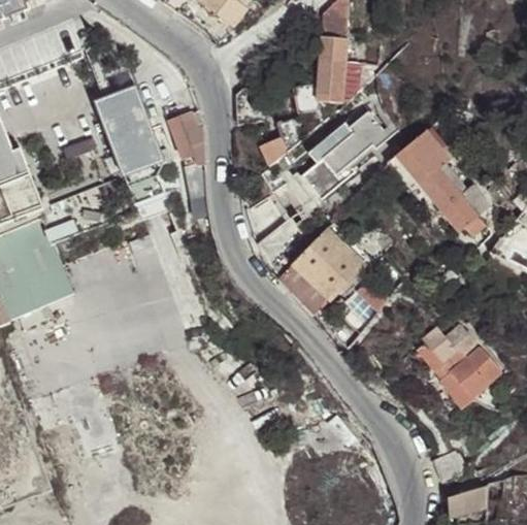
[(0,0),(0,20),(30,8),(26,0),(0,0)]
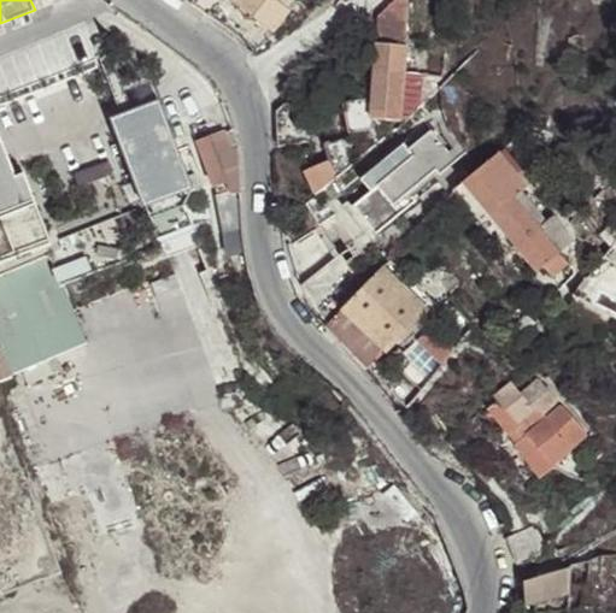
[(289,7),(279,0),(234,0),(234,1),(258,19),(273,30),(289,7)]
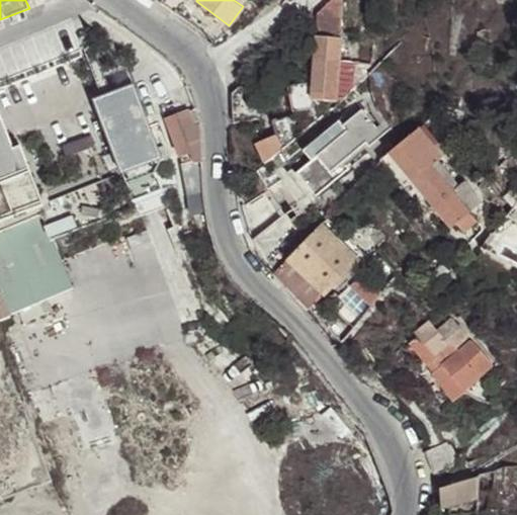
[(329,0),(317,12),(314,58),(337,61),(341,0),(329,0)]
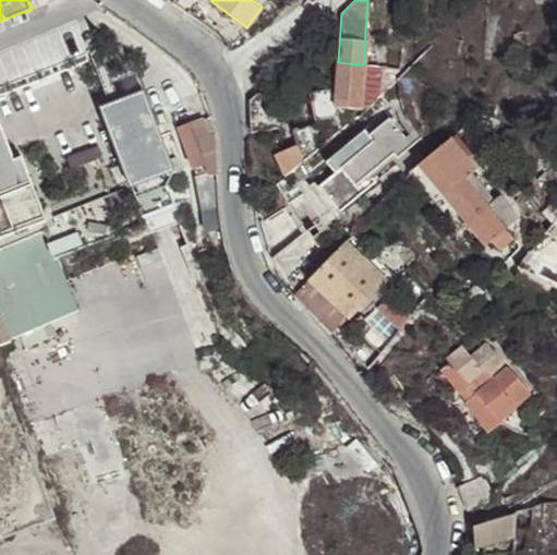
[(233,17),(212,1),(201,19),(225,36),(232,27),(228,25),(233,17)]
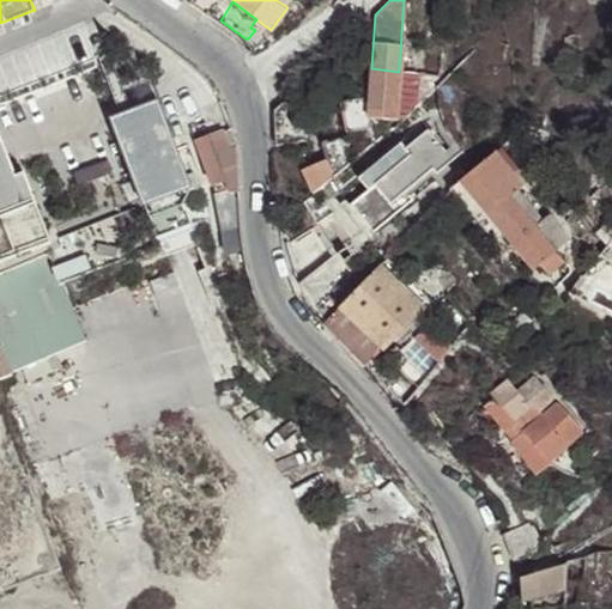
[(583,52),(585,35),(568,34),(567,50),(583,52)]
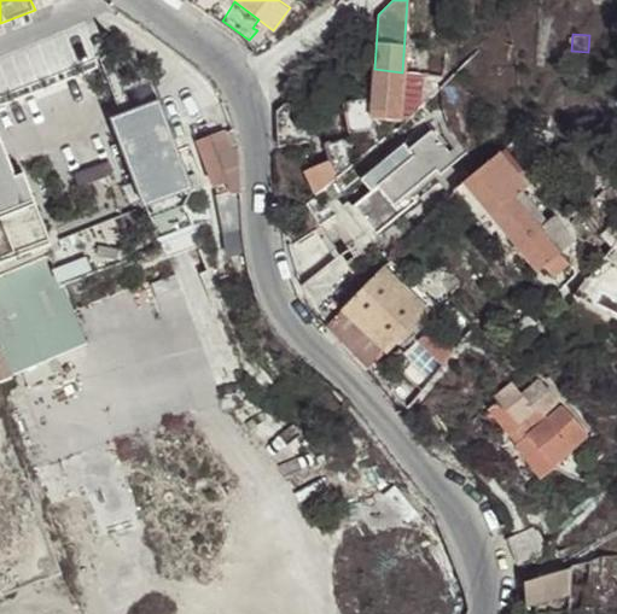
[(415,97),(420,104),(442,86),(443,54),(420,52),(415,97)]
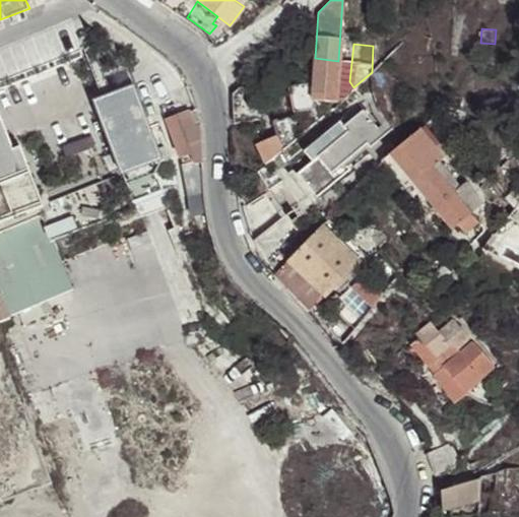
[(312,100),(335,101),(338,61),(315,58),(312,100)]
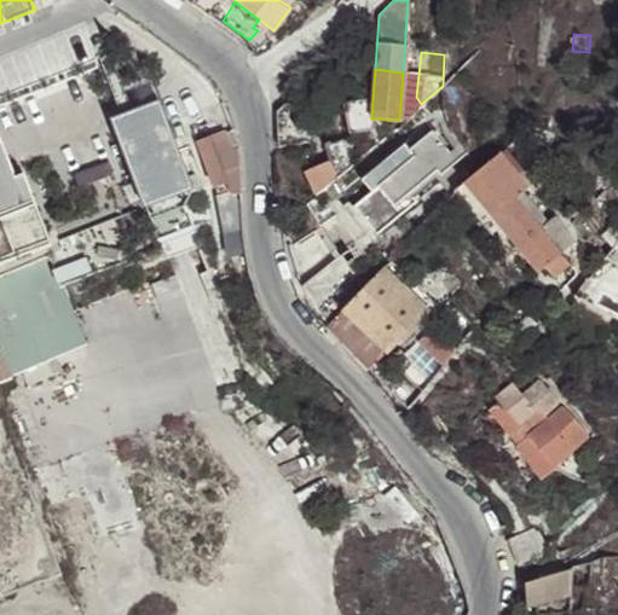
[(421,104),(408,115),(415,126),(443,108),(443,86),(421,104)]
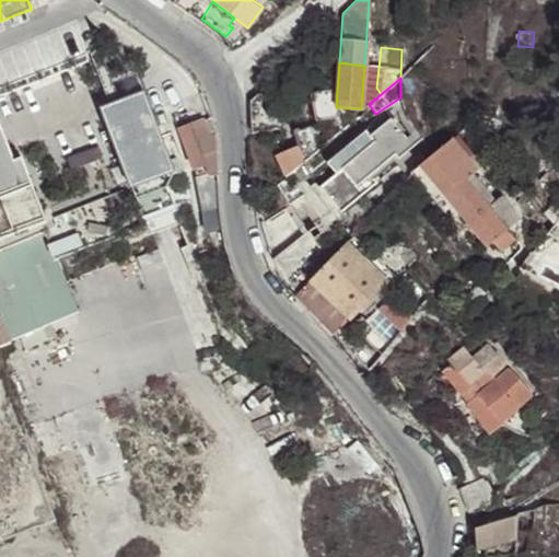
[(249,97),(251,131),(279,127),(283,109),(266,83),(249,97)]
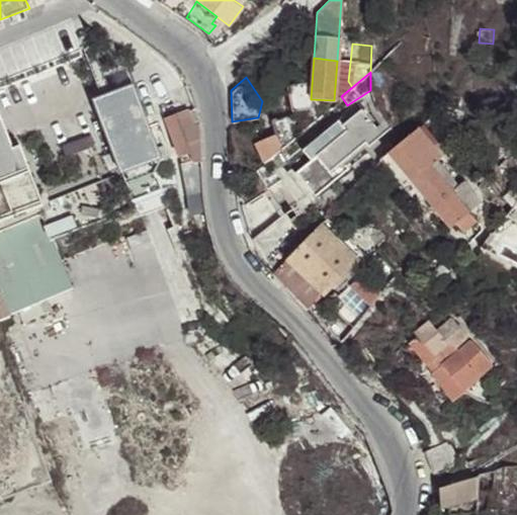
[(126,172),(153,162),(161,159),(134,84),(91,101),(118,175),(126,172)]
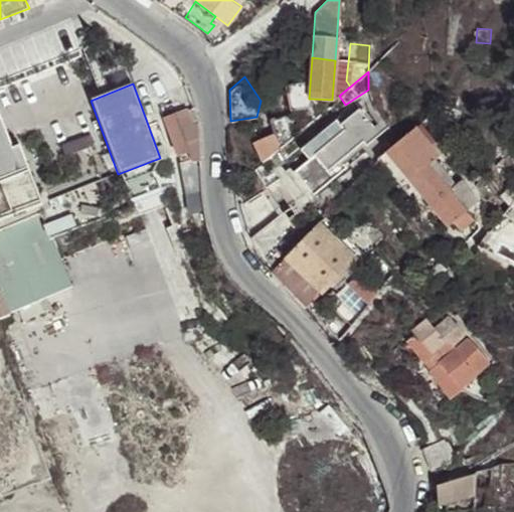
[(274,126),(281,140),(297,129),(285,101),(267,110),(274,126)]
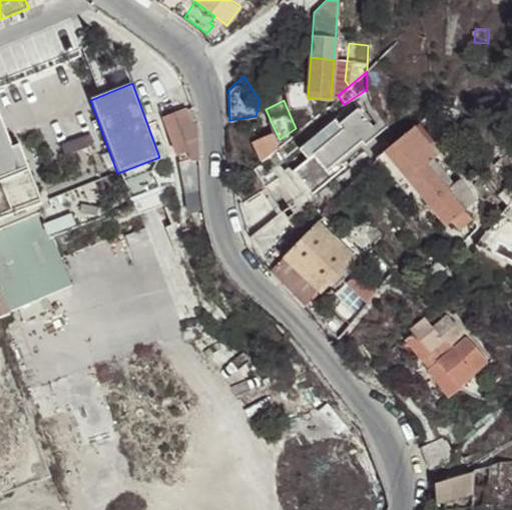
[(294,171),(313,192),(345,164),(340,158),(361,140),(364,144),(378,130),(358,107),(340,122),(335,117),(300,148),(308,157),(294,171)]
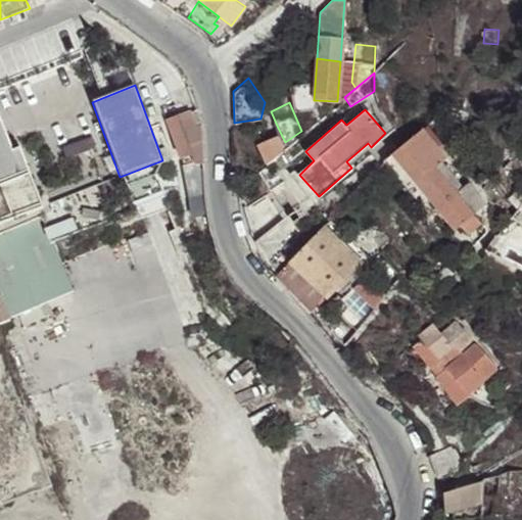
[(204,129),(197,110),(183,115),(183,113),(168,120),(184,166),(194,161),(195,162),(203,161),(203,144),(204,129)]
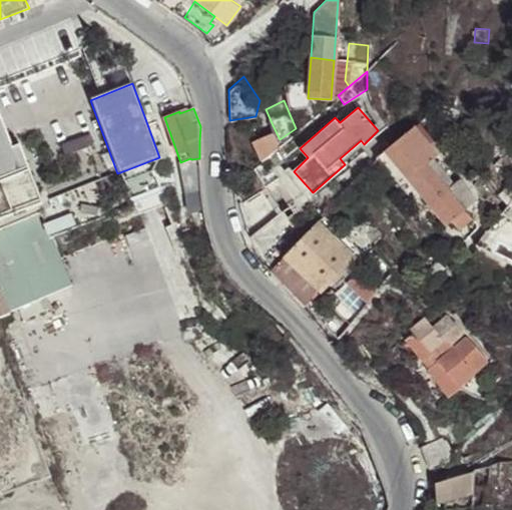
[(0,219),(37,206),(41,205),(18,145),(12,147),(0,117),(0,219)]
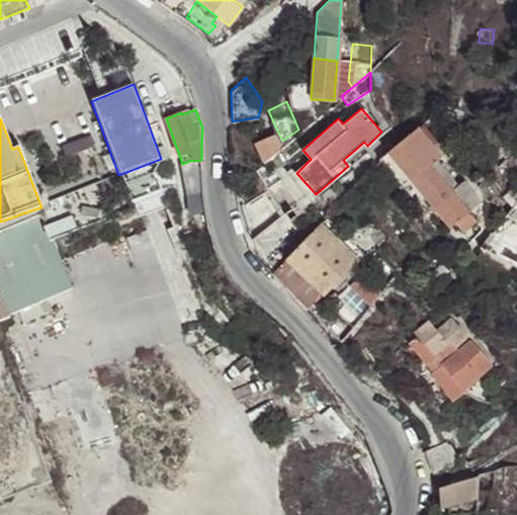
[(254,140),(263,160),(282,141),(275,126),(254,140)]
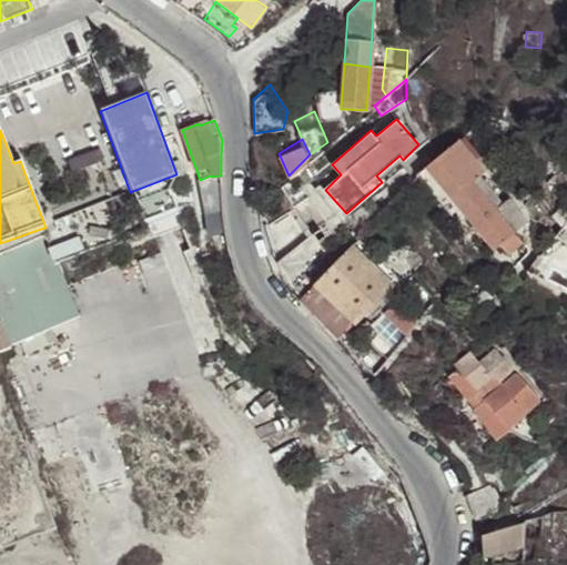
[(455,142),(425,169),(452,199),(471,184),(478,179),(482,174),(455,142)]
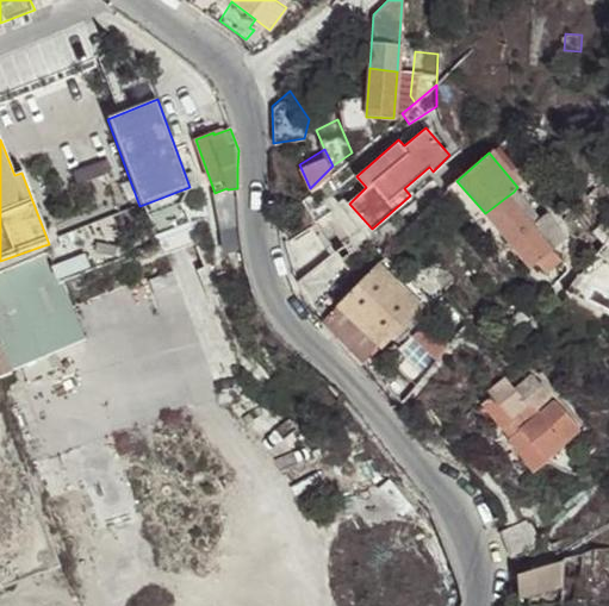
[(190,220),(180,191),(149,202),(160,232),(190,220)]
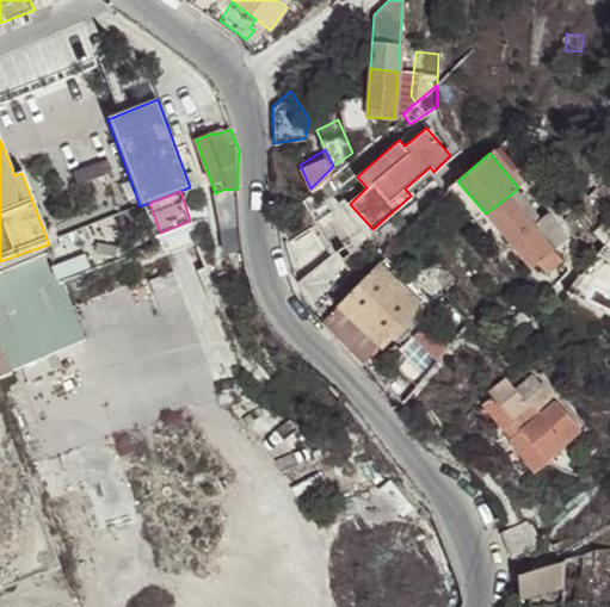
[(541,223),(515,192),(506,198),(552,249),(565,239),(547,216),(541,223)]
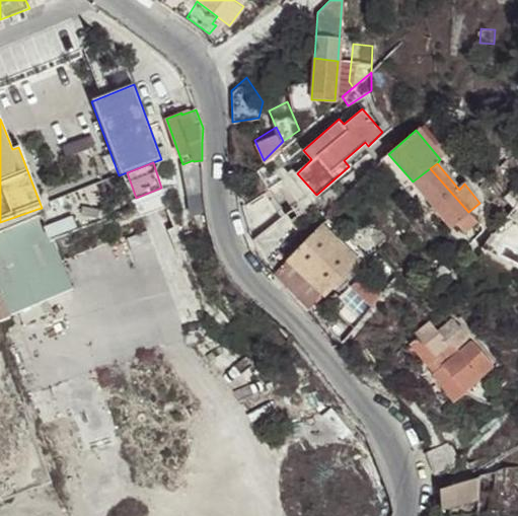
[(468,212),(430,168),(413,181),(422,193),(451,227),(456,224),(468,212)]
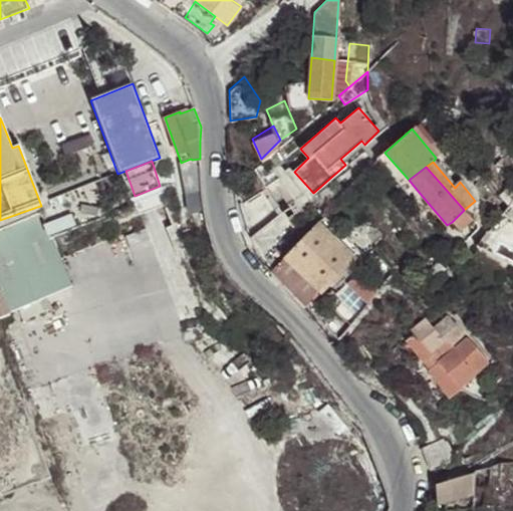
[(0,306),(64,282),(37,207),(0,220),(0,306)]
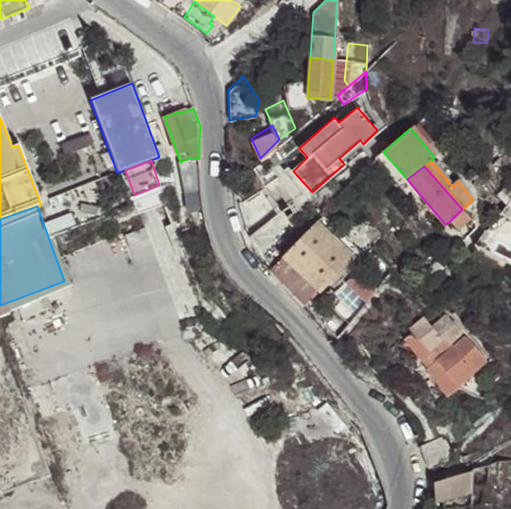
[(470,218),(462,209),(450,221),(458,229),(470,218)]
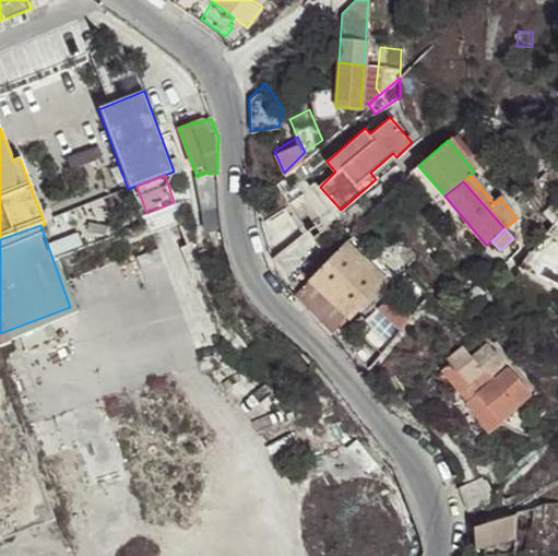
[(296,292),(332,331),(383,280),(345,241),(296,292)]
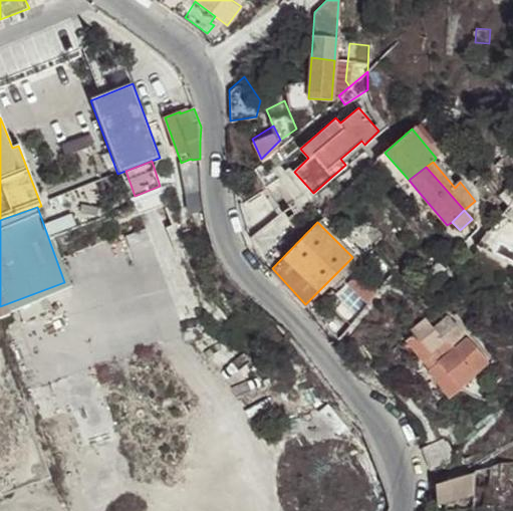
[(432,321),(444,334),(448,339),(464,325),(447,307),(432,321)]
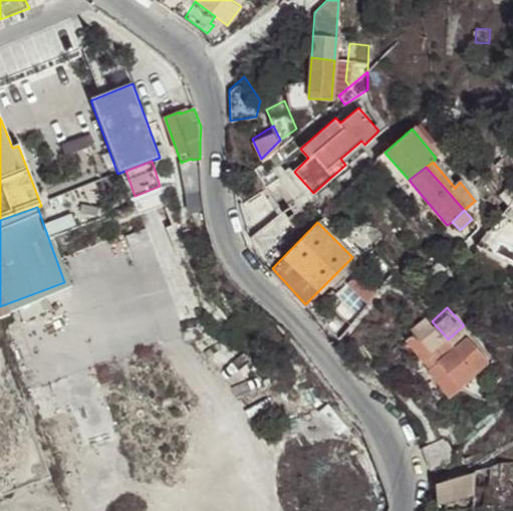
[(425,315),(414,325),(417,328),(432,345),(444,334),(432,321),(425,315)]
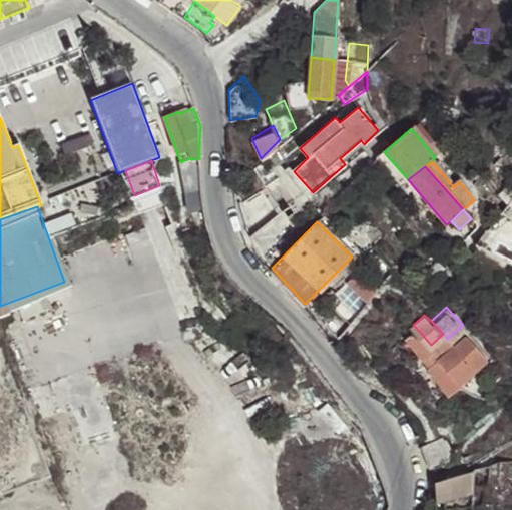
[(413,325),(402,336),(405,339),(416,328),(413,325)]
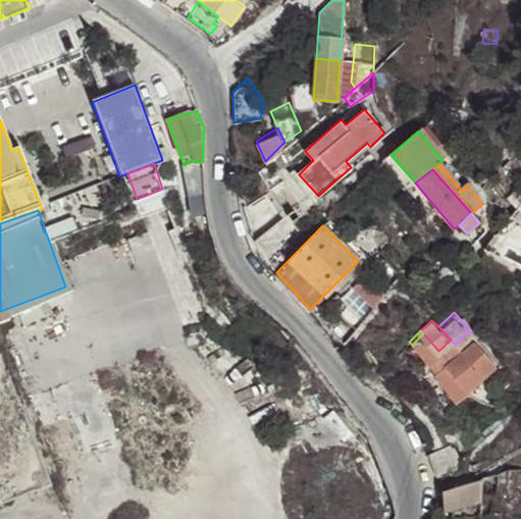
[(448,360),(438,351),(423,333),(412,345),(459,397),(471,386),(468,382),(448,360)]
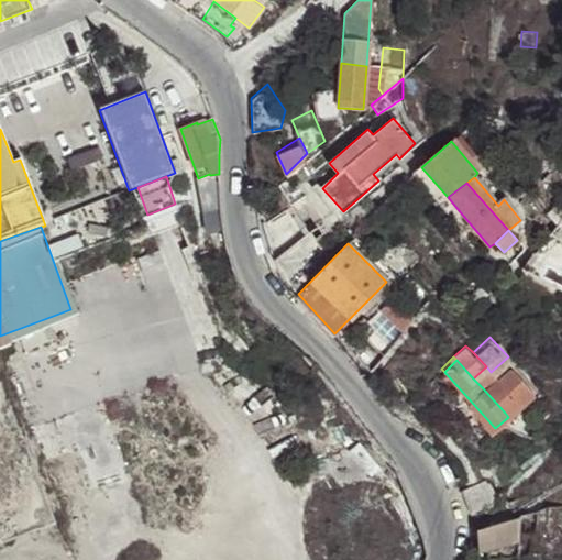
[(513,363),(499,375),(521,398),(535,386),(513,363)]
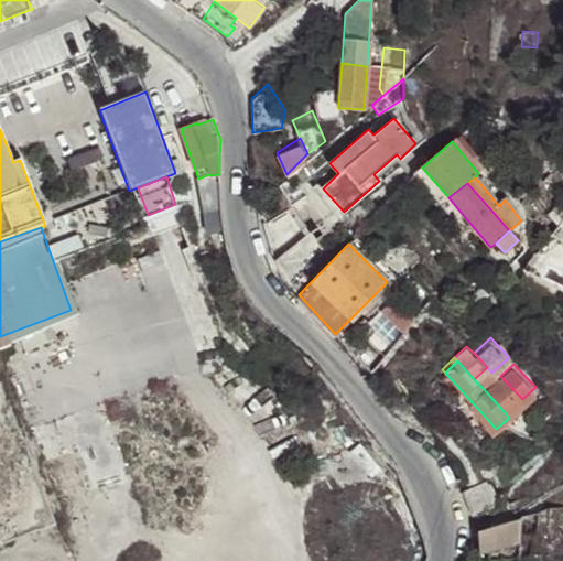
[(500,376),(484,389),(506,413),(522,399),(500,376)]
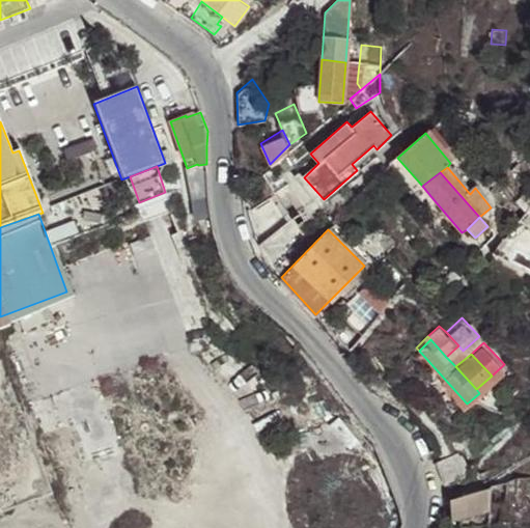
[(492,376),(476,389),(479,393),(495,379),(492,376)]
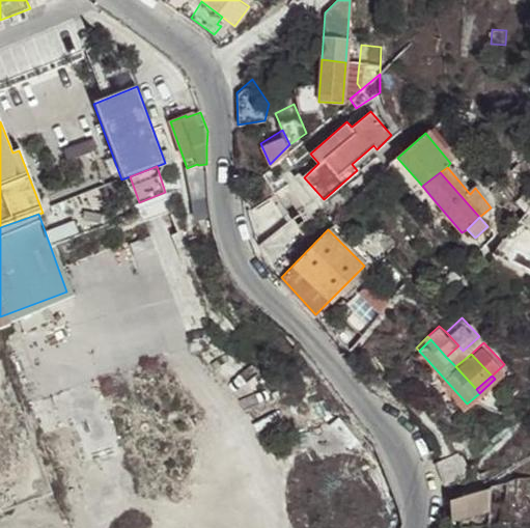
[(441,487),(459,474),(448,456),(428,466),(441,487)]
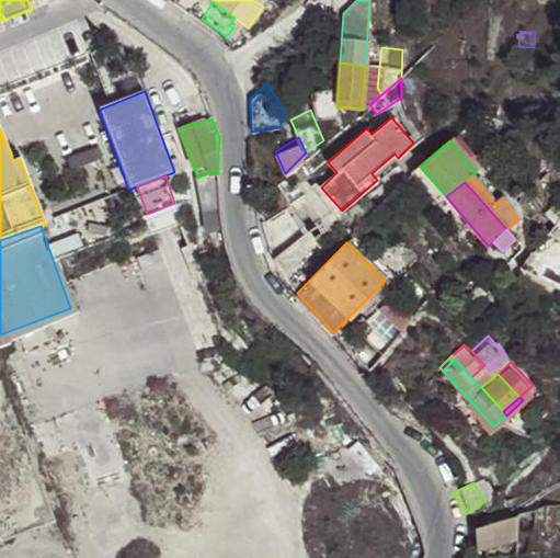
[(493,503),(496,517),(516,512),(511,494),(493,503)]
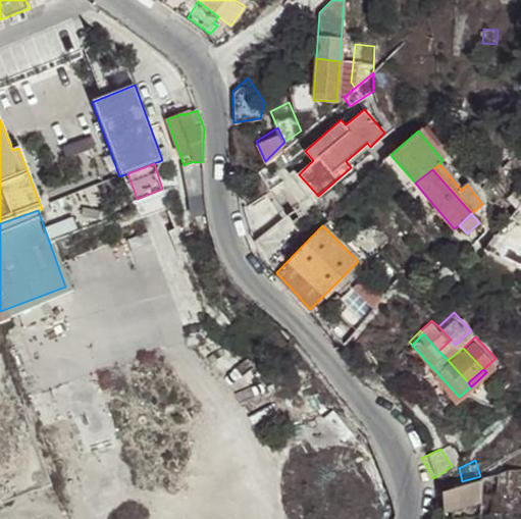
[(493,471),(480,476),(480,477),(441,490),(444,511),(480,500),(493,502),(493,471)]
